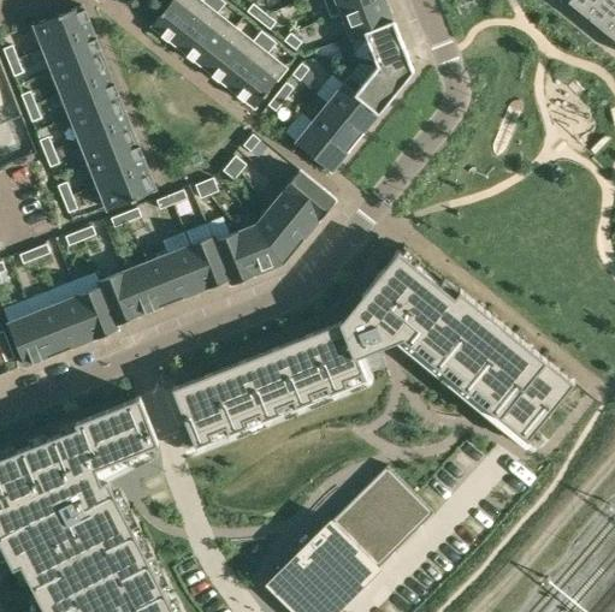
[(172,0),(151,29),(177,51),(208,11),(200,5),(194,0),(172,0)]
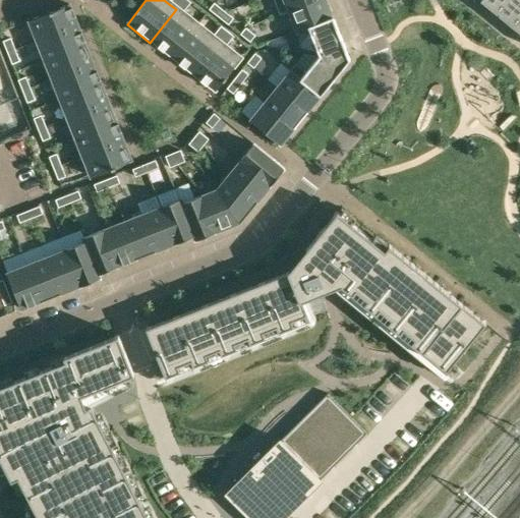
[(172,0),(169,4),(176,9),(182,0),(172,0)]
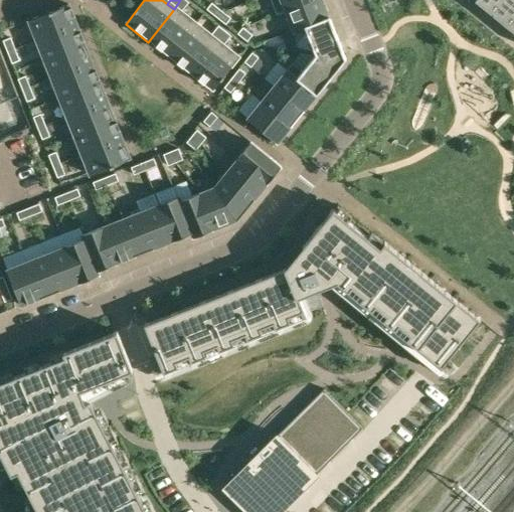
[(181,0),(180,0),(174,9),(180,14),(187,4),(181,0)]
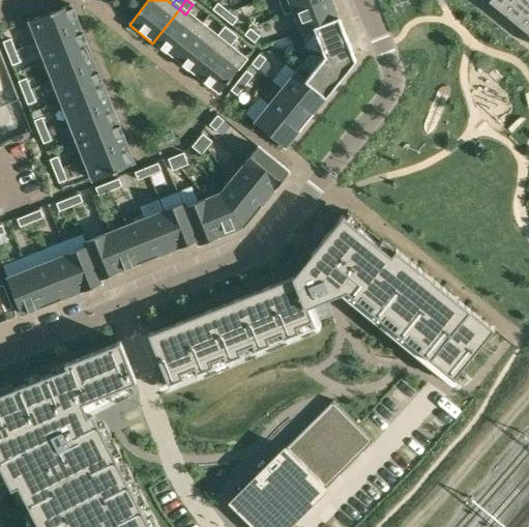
[(291,13),(325,0),(275,0),(283,18),(291,13)]
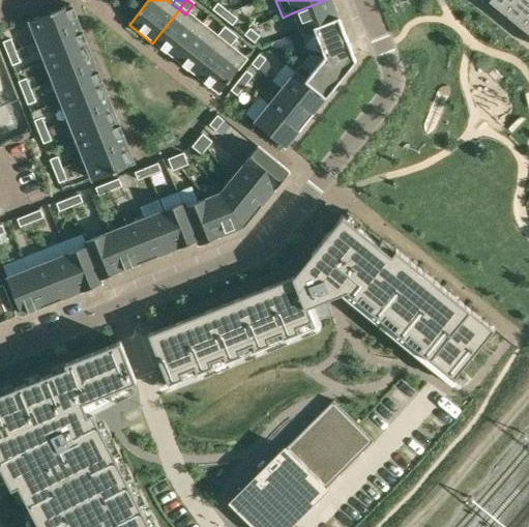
[(312,30),(338,20),(329,0),(325,0),(291,13),(300,35),(312,30)]
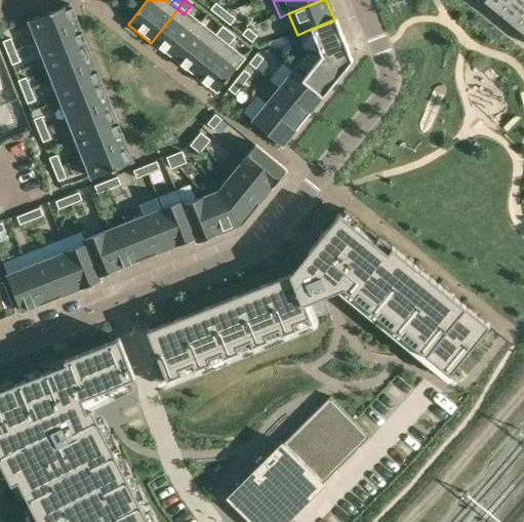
[(513,0),(485,0),(483,3),(499,16),(513,0)]
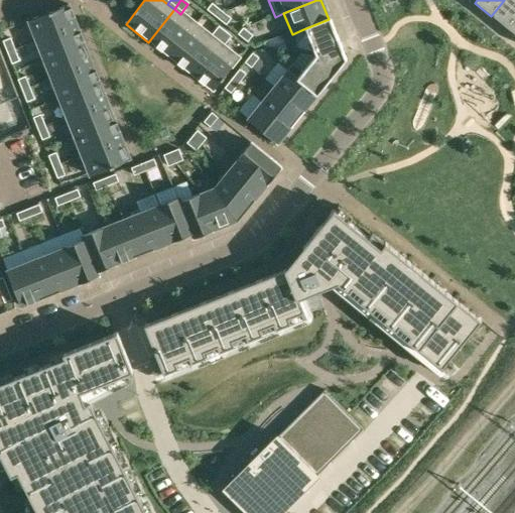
[(514,18),(514,0),(504,0),(491,16),(507,29),(514,18)]
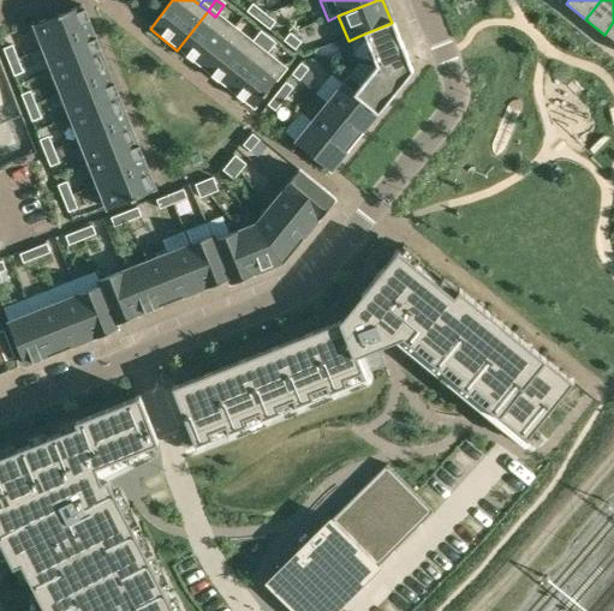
[(33,28),(42,52),(90,33),(81,9),(36,25),(33,28)]
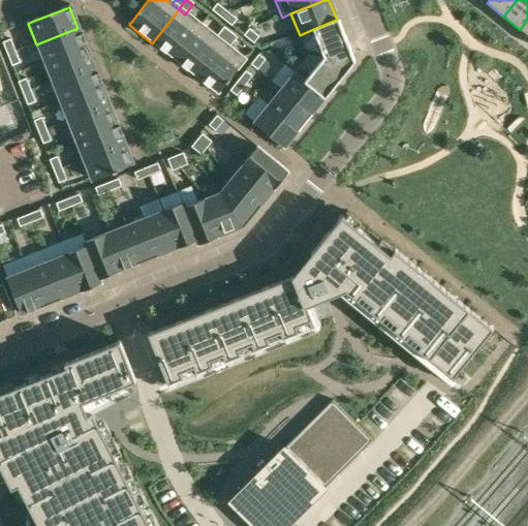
[(221,21),(226,14),(216,7),(212,13),(221,21)]
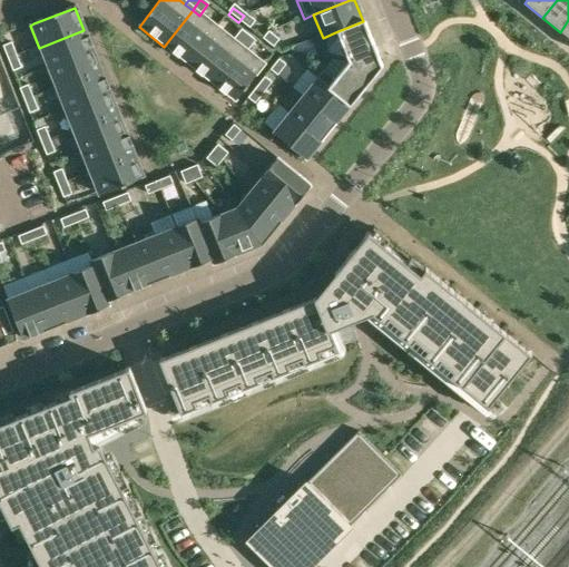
[(187,65),(216,29),(199,16),(193,10),(164,47),(187,65)]
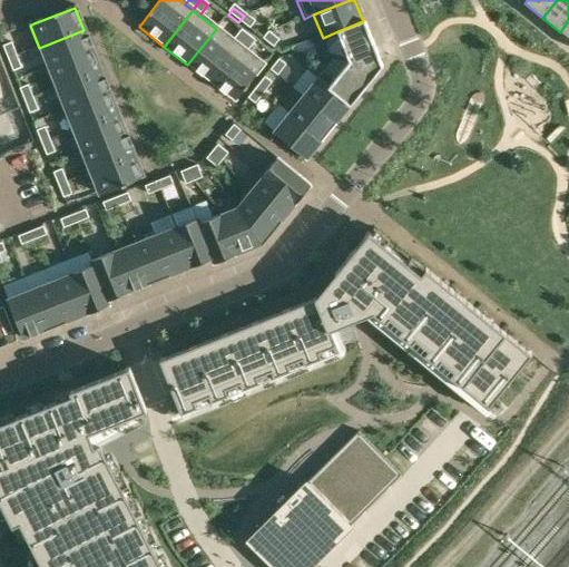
[(254,25),(244,16),(238,22),(248,31),(254,25)]
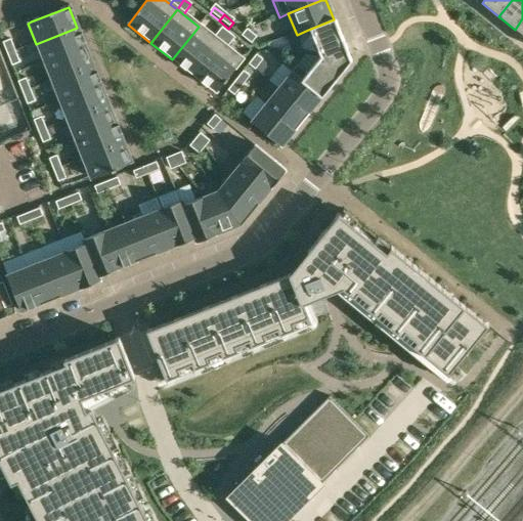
[(311,37),(319,58),(350,62),(334,19),(308,30),(311,37)]
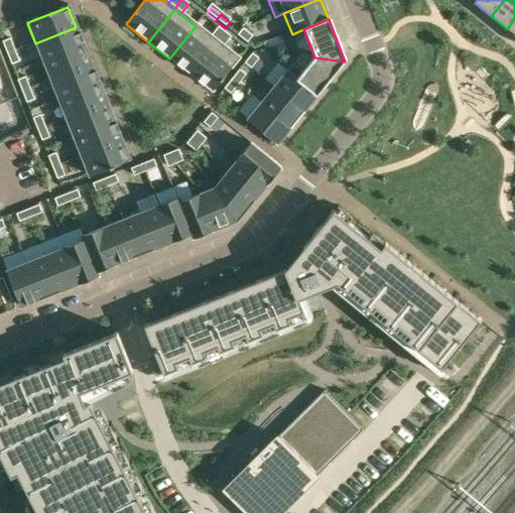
[(210,37),(196,26),(169,58),(190,76),(217,42),(210,37)]
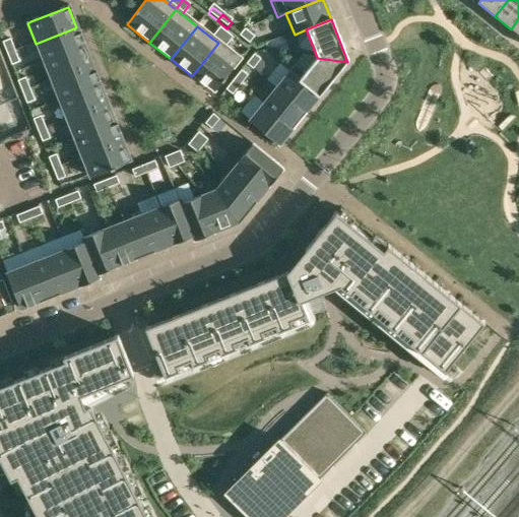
[(36,44),(43,63),(83,47),(76,27),(36,44)]
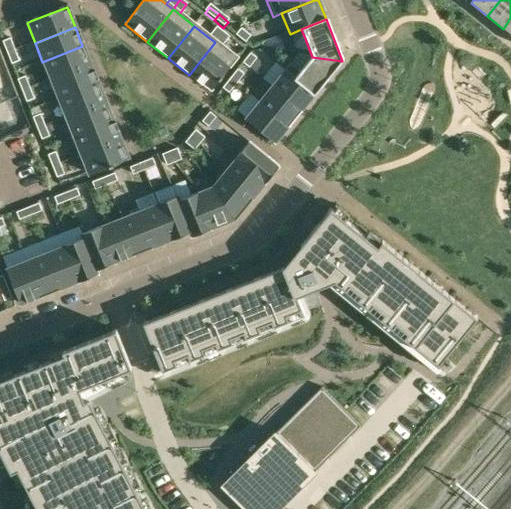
[(215,42),(222,33),(216,28),(208,37),(215,42)]
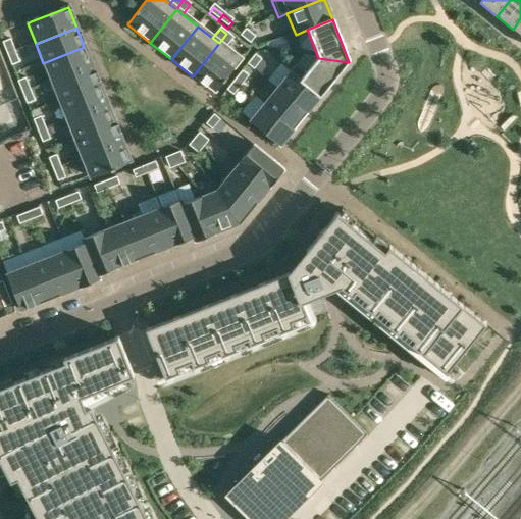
[(255,39),(245,32),(240,38),(250,46),(255,39)]
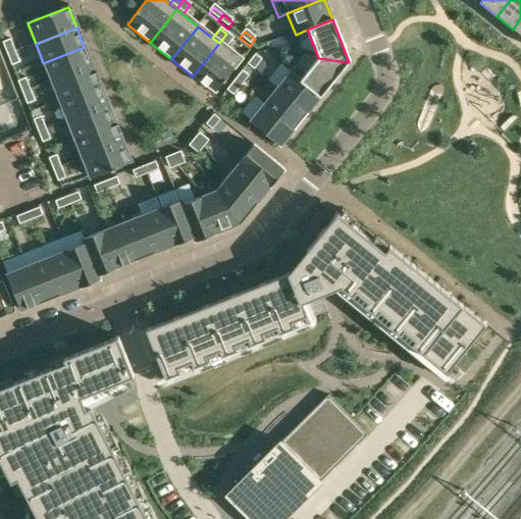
[(232,39),(226,34),(219,43),(225,48),(232,39)]
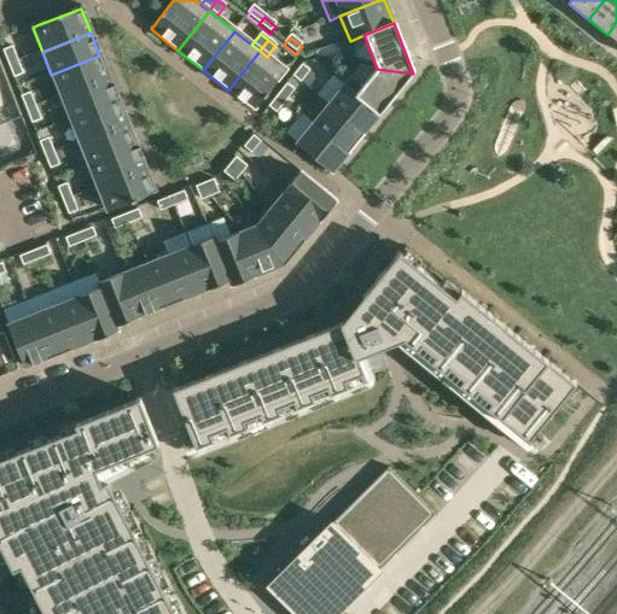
[(7,65),(17,62),(11,48),(3,52),(7,65)]
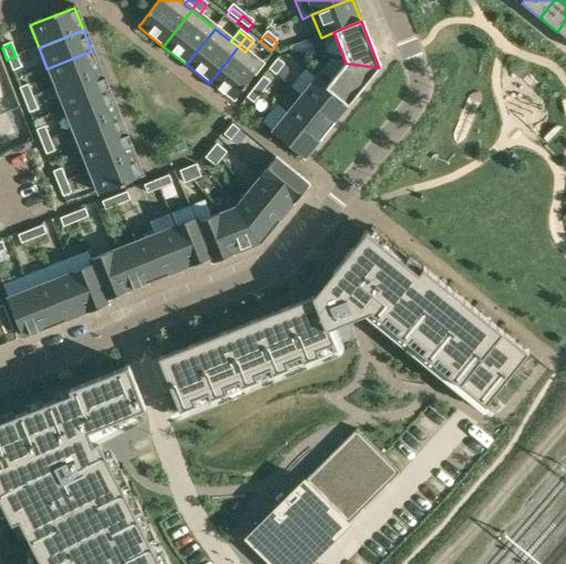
[(238,47),(209,83),(233,102),(261,65),(245,52),(238,47)]
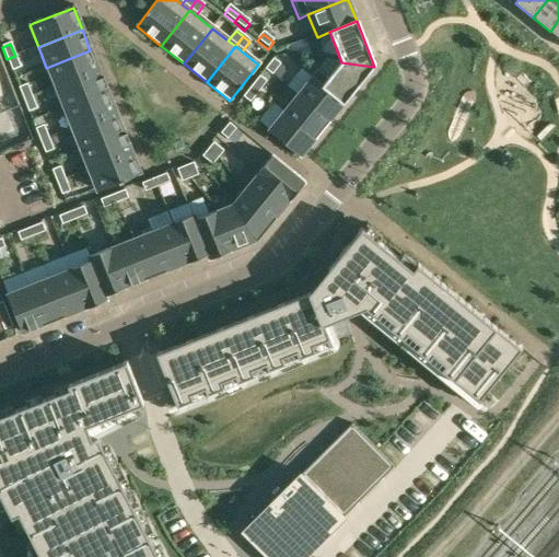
[(46,68),(55,89),(99,71),(90,50),(46,68)]
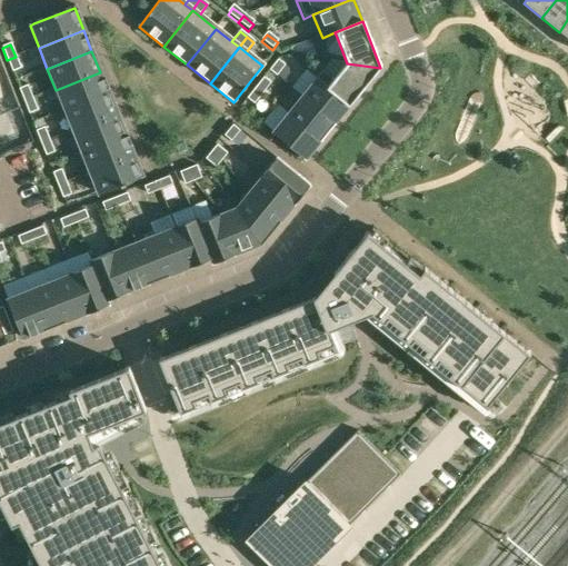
[(20,69),(16,57),(7,60),(11,72),(20,69)]
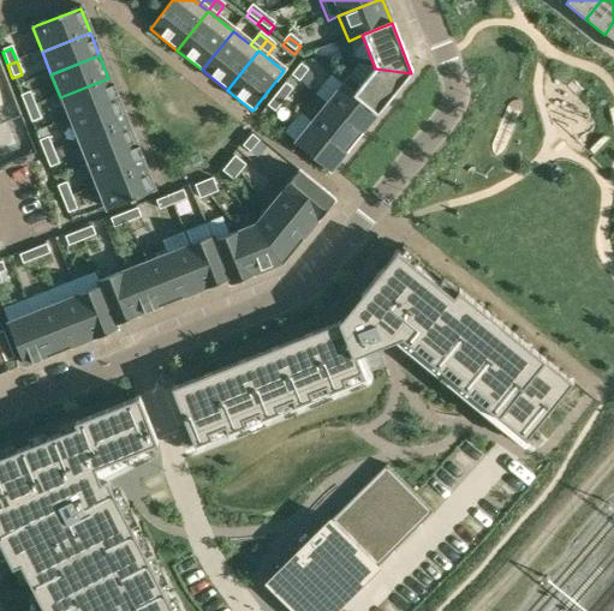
[(291,78),(298,84),(308,72),(299,66),(291,78)]
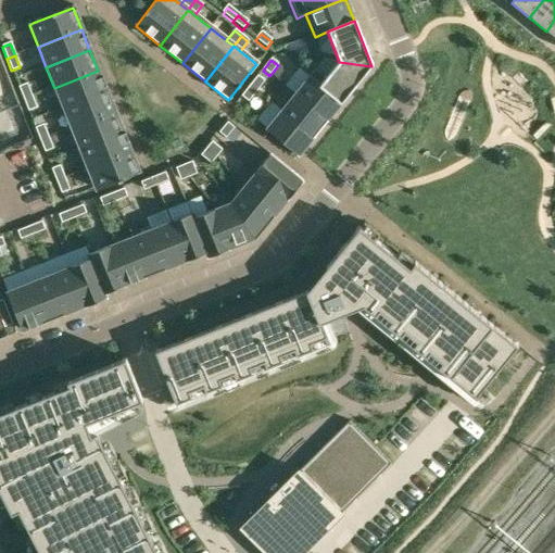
[(371,66),(339,62),(325,80),(319,87),(341,105),(371,66)]
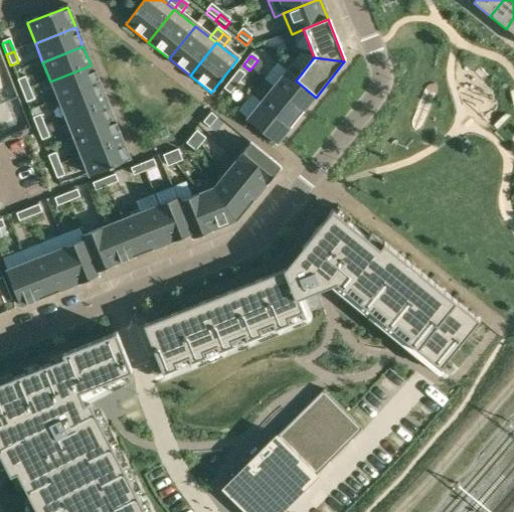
[(91,65),(50,81),(57,101),(98,84),(91,65)]
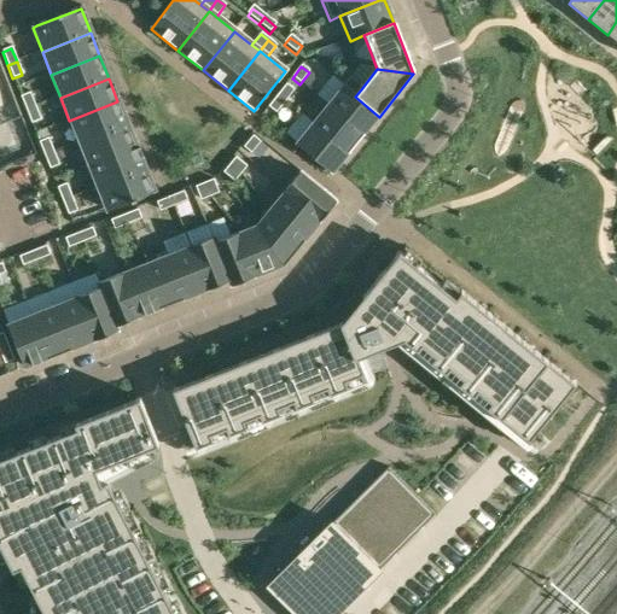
[(343,88),(355,97),(361,89),(349,80),(343,88)]
